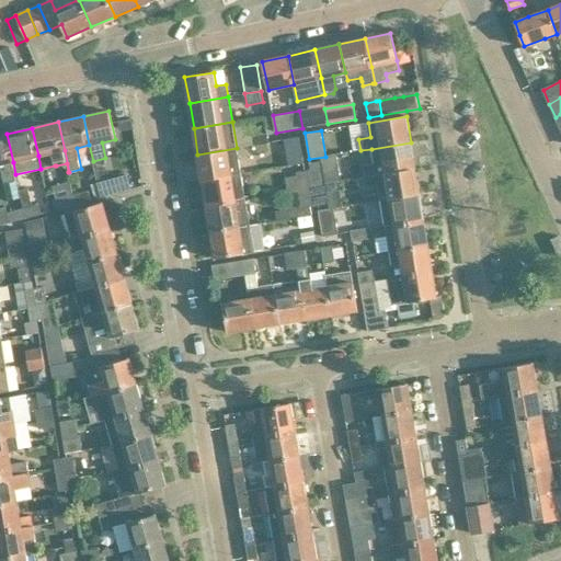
[(253,145),(268,142),(267,133),(251,135),(253,145)]
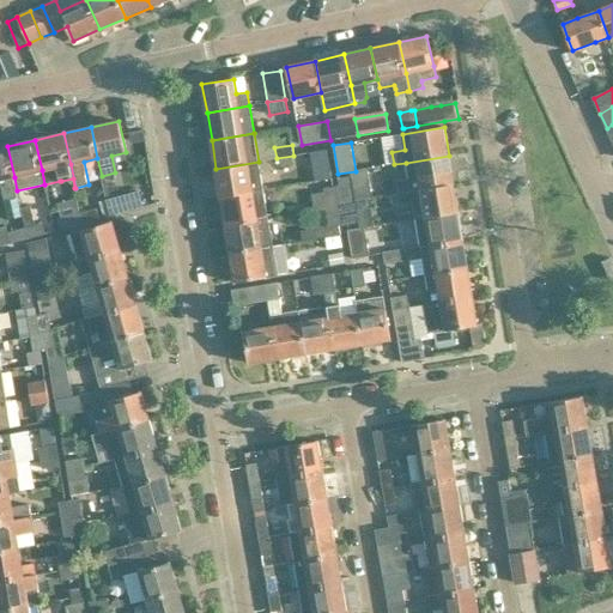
[(14,177),(7,146),(0,146),(0,180),(1,180),(6,200),(19,198),(17,190),(14,177)]
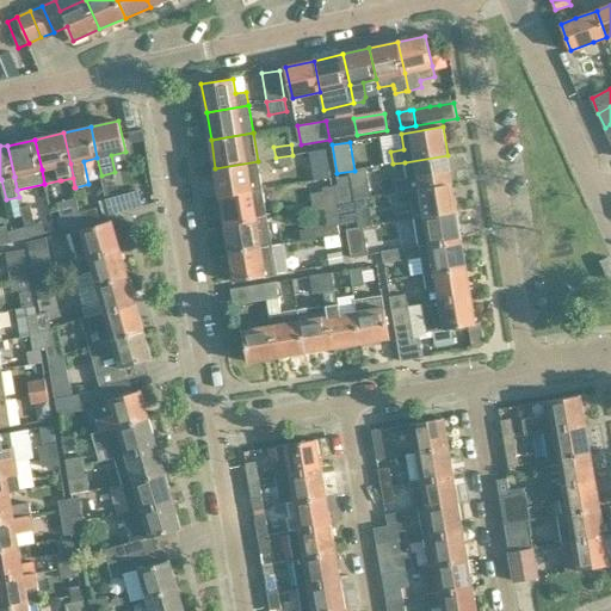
[(314,180),(332,178),(327,149),(309,153),(314,180)]
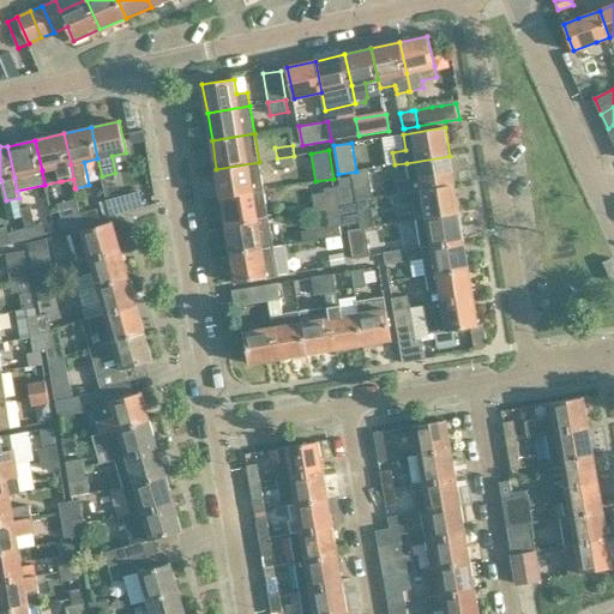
[(455,184),(450,156),(407,163),(409,179),(397,181),(399,193),(423,190),(455,184)]
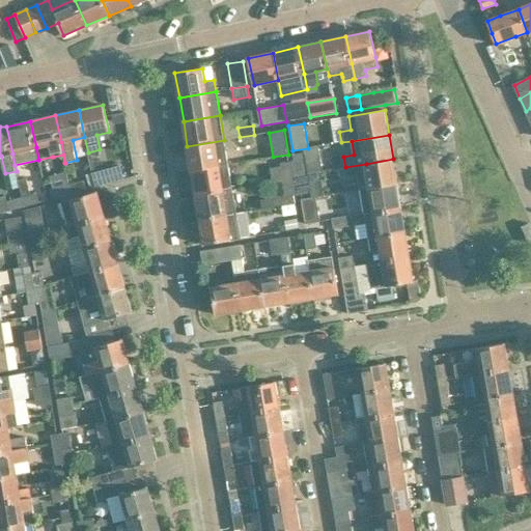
[(224,140),(187,146),(191,171),(228,165),(224,140)]
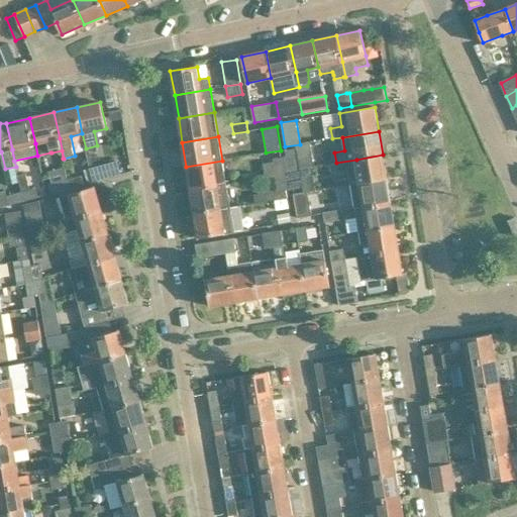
[(287,156),(285,156),(288,174),(301,172),(301,169),(299,157),(297,148),(286,150),(287,156)]
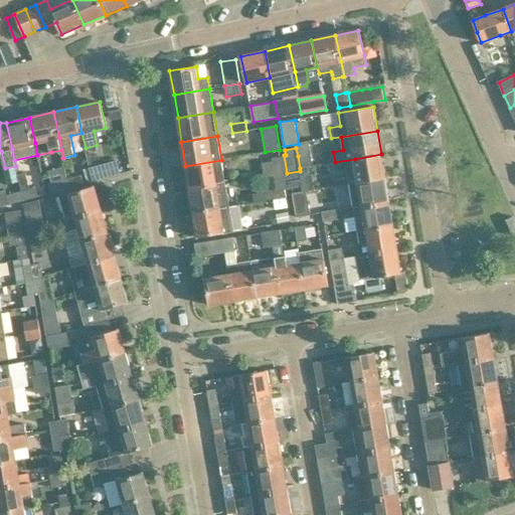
[(359,182),(385,178),(381,154),(355,159),(335,162),(337,173),(347,171),(350,184),(359,182)]
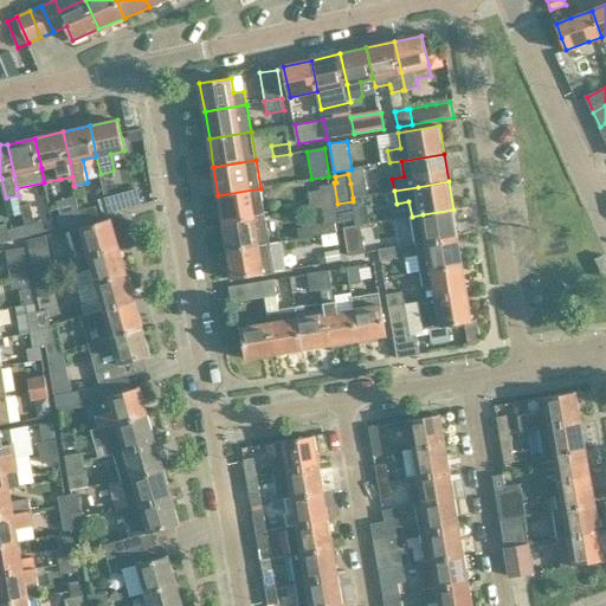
[(337,204),(334,182),(321,185),(321,189),(309,192),(311,208),(337,204)]
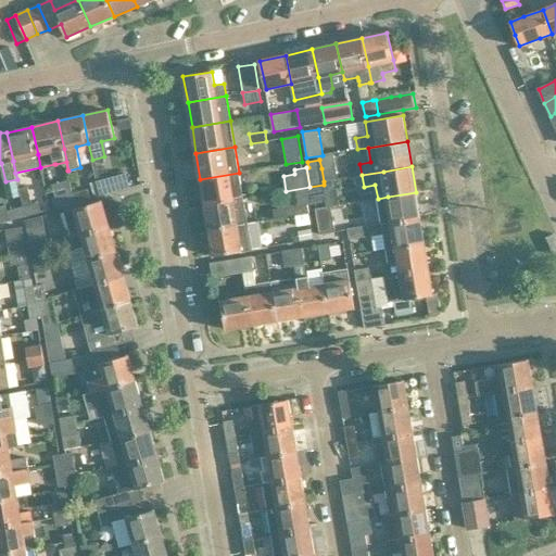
[(243,198),(239,173),(200,179),(205,204),(243,198)]
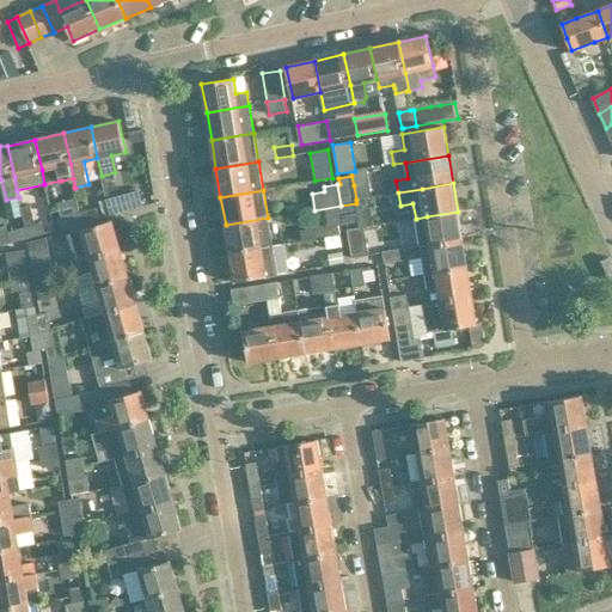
[(106,200),(110,215),(142,206),(139,191),(106,200)]
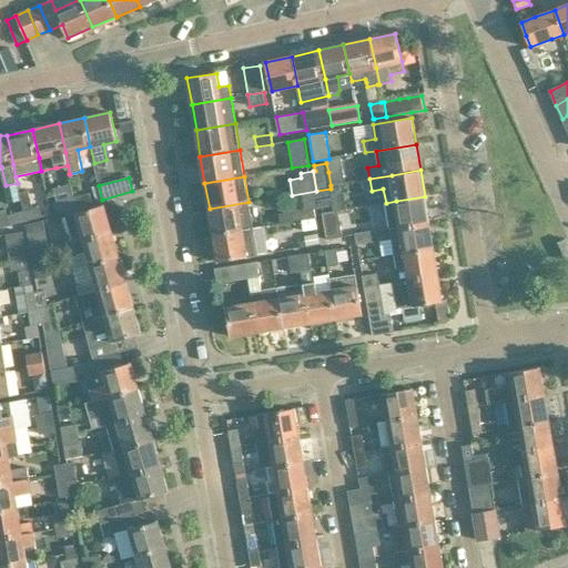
[(334,206),(331,189),(316,191),(318,209),(334,206)]
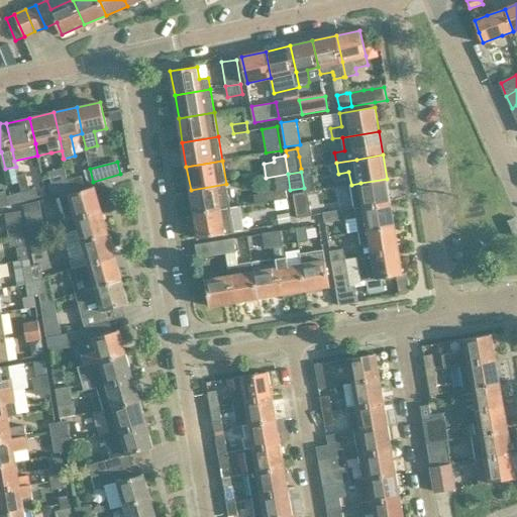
[(287,191),(290,190),(288,174),(266,178),(268,193),(254,195),(255,204),(275,201),(288,199),(288,198),(287,191)]
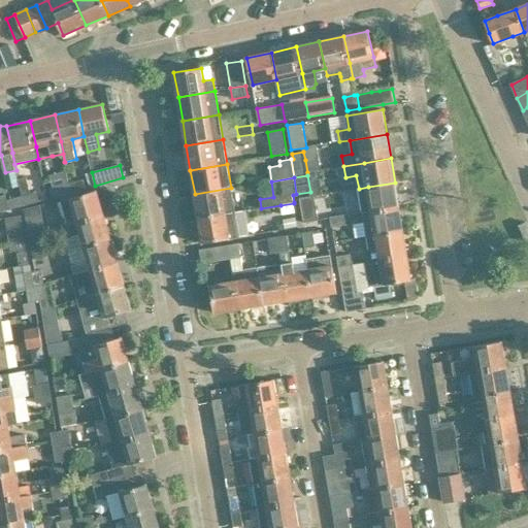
[(84,179),(70,183),(72,192),(87,189),(84,179)]
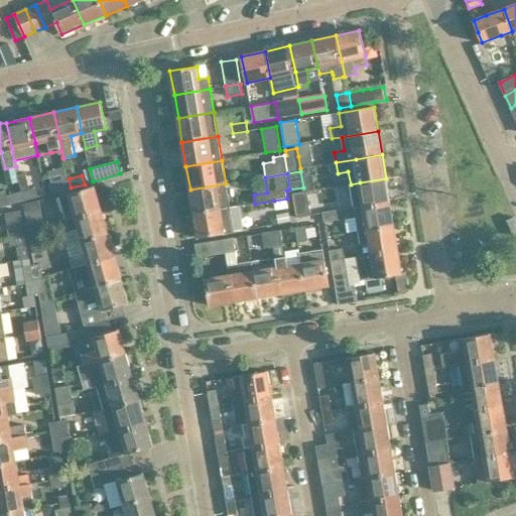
[(71,187),(69,178),(48,184),(51,192),(71,187)]
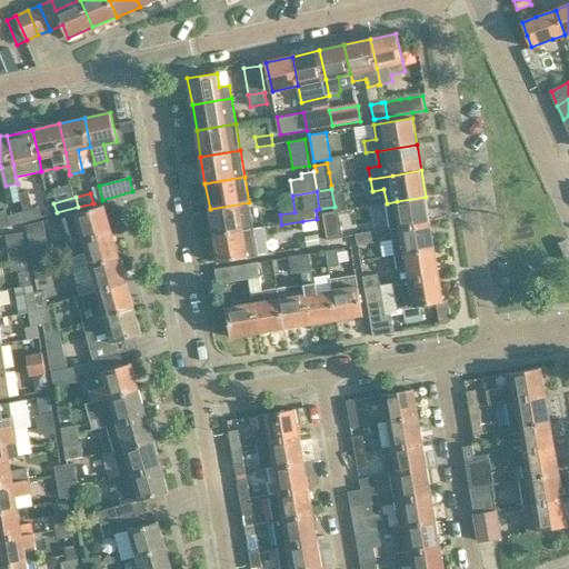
[(426,197),(397,201),(387,203),(391,229),(401,228),(430,222),(426,197)]
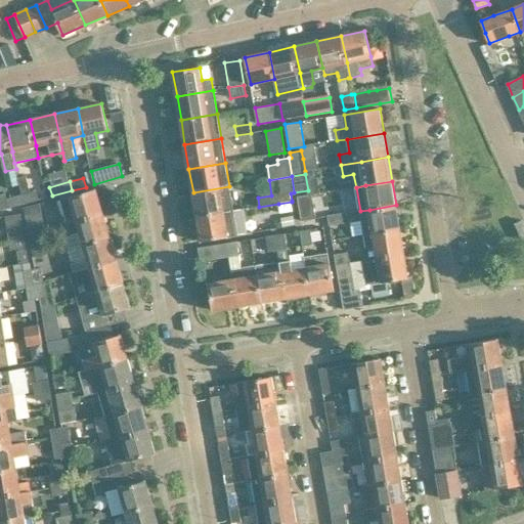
[(229,186),(193,192),(198,217),(233,211),(229,186)]
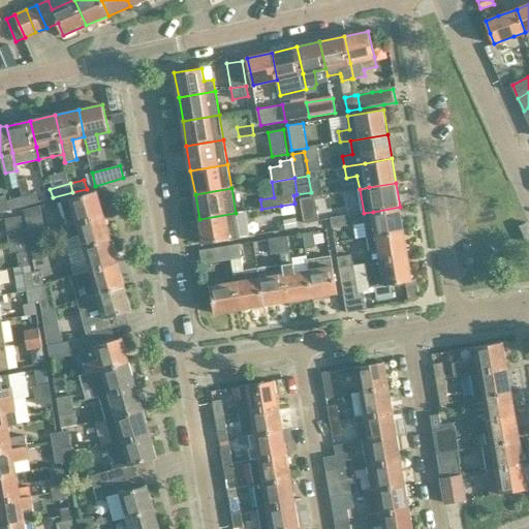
[(103,214),(97,191),(61,201),(67,225),(76,222),(103,214)]
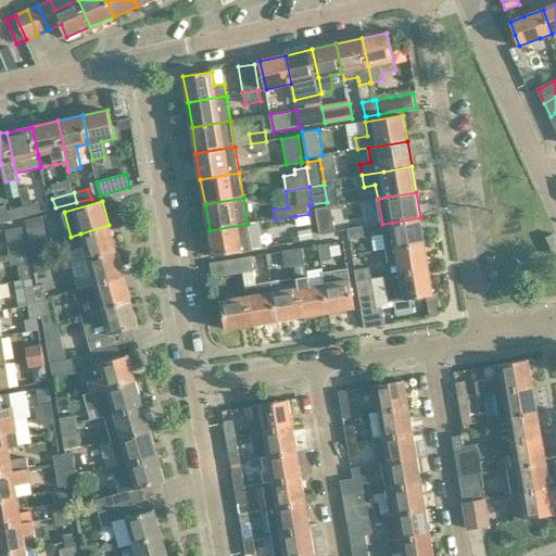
[(32,204),(23,206),(25,216),(41,212),(39,202),(32,204)]
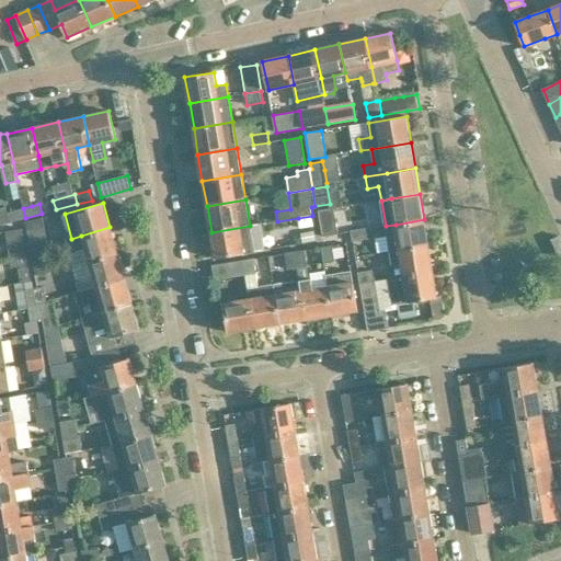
[(0,225),(25,218),(23,208),(0,214),(0,225)]
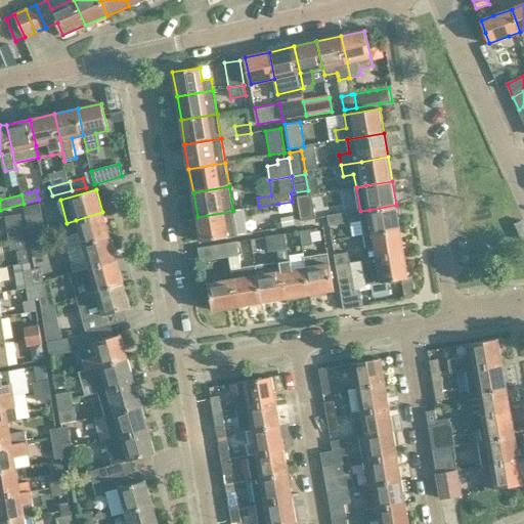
[(302,221),(316,218),(312,194),(298,197),(302,221)]
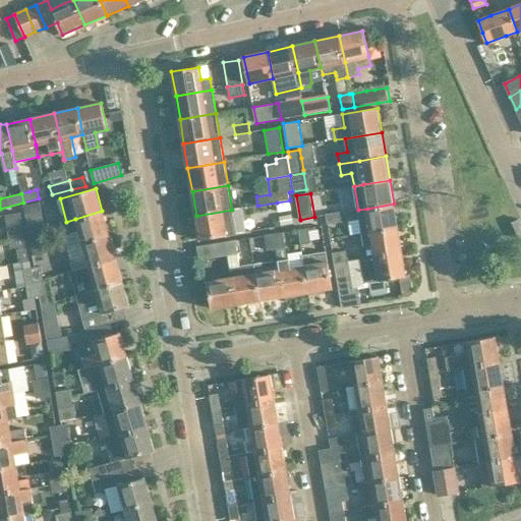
[(290,200),(277,203),(278,212),(291,210),(290,200)]
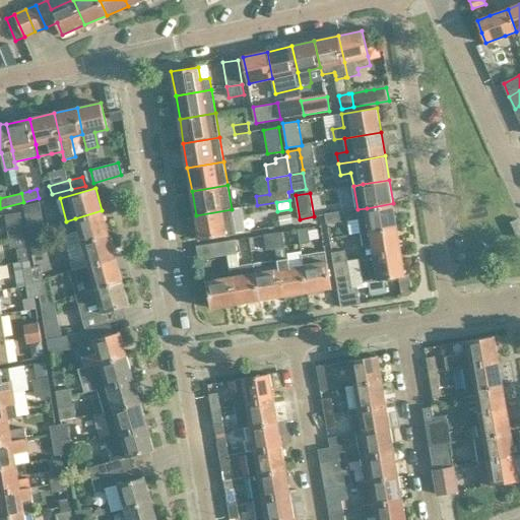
[(371,232),(397,228),(393,203),(367,208),(358,209),(362,234),(371,232)]
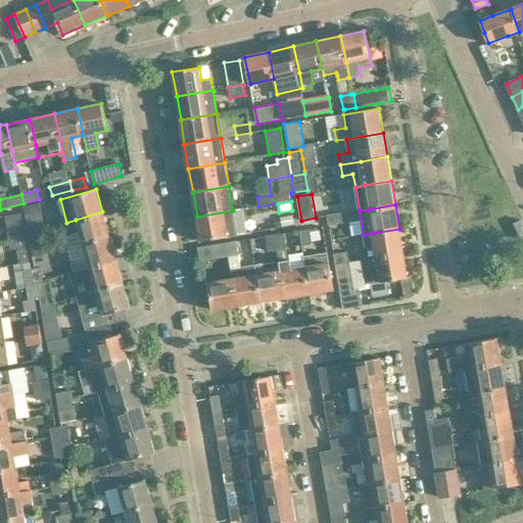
[(233,210),(197,217),(201,241),(238,235),(233,210)]
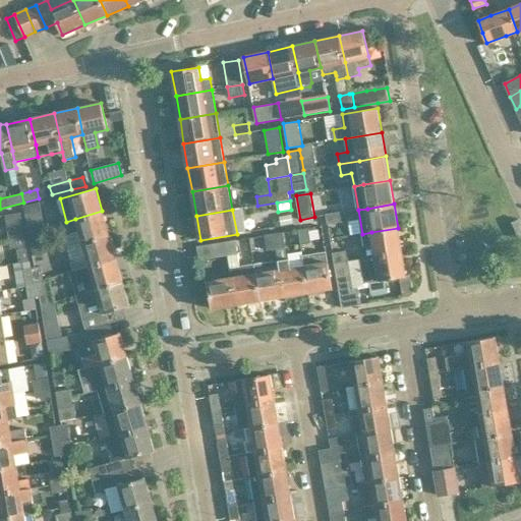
[(75,219),(66,222),(64,222),(68,234),(79,231),(82,242),(109,234),(102,211),(75,219)]
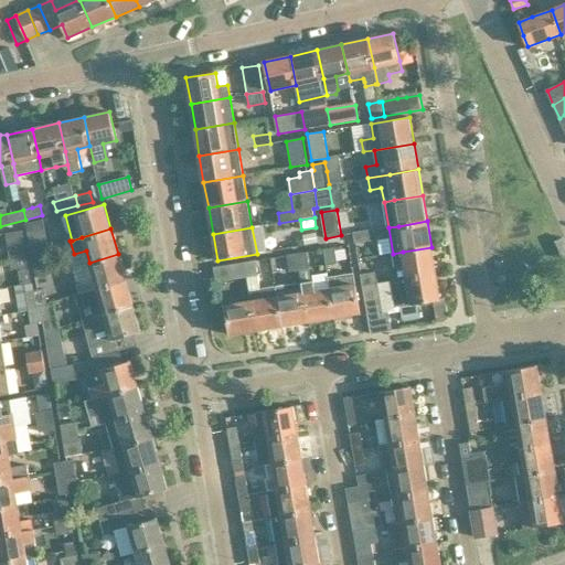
[(371,231),(353,234),(355,244),(373,242),(371,231)]
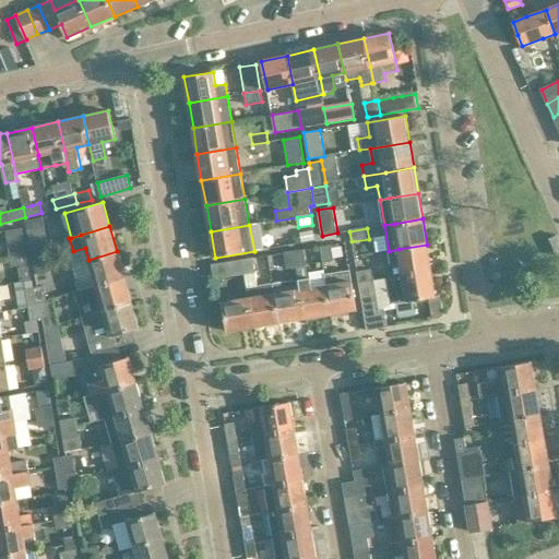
[(313,229),(299,232),(301,242),(316,240),(313,229)]
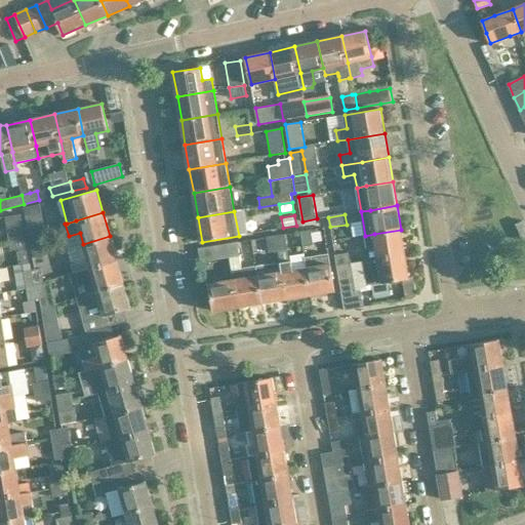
[(42,219),(27,223),(28,230),(43,227),(42,219)]
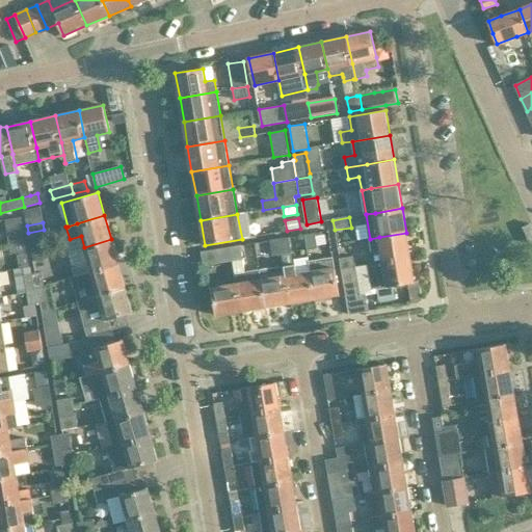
[(44,230),(28,233),(30,243),(45,240),(44,230)]
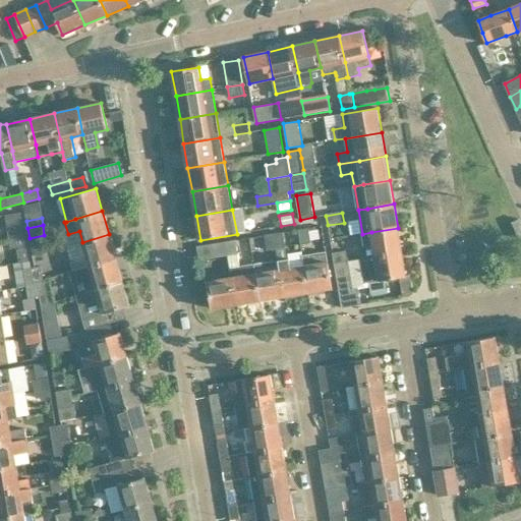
[(300,244),(310,243),(307,228),(297,229),(300,244)]
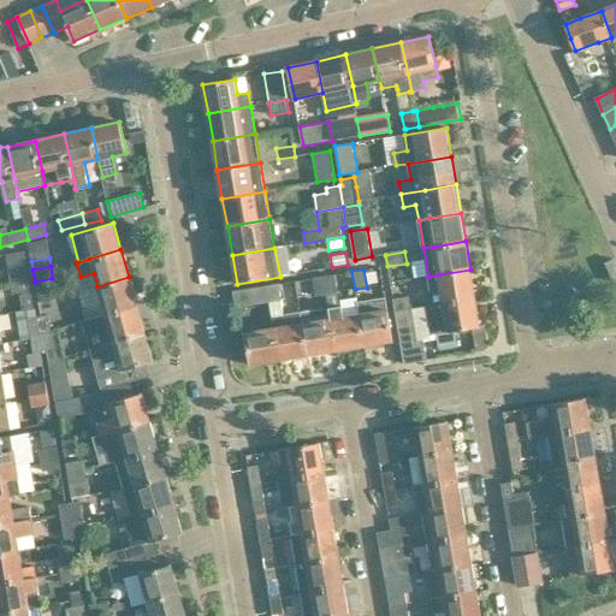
[(428,277),(431,292),(424,294),(426,306),(444,303),(475,297),(471,270),(439,274),(428,277)]
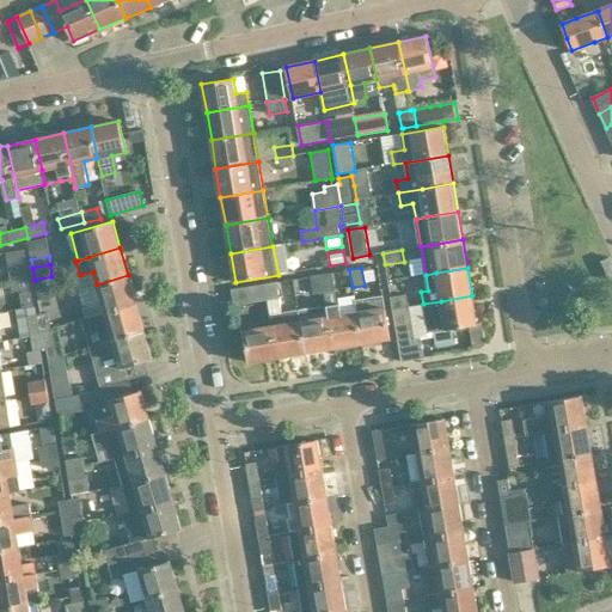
[(29,280),(26,269),(8,271),(11,283),(29,280)]
